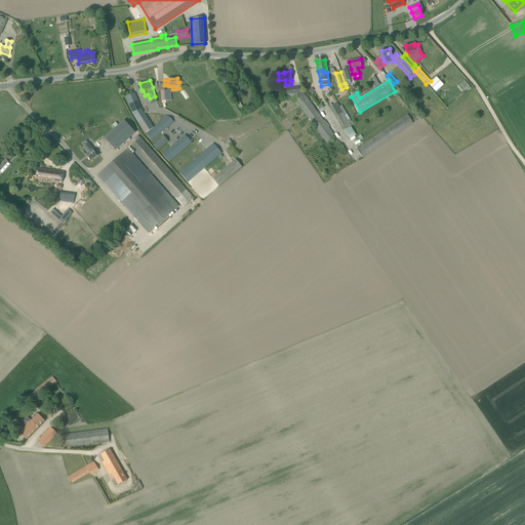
[(286,94),(290,93),(326,142),(334,136),(305,94),(301,92),(300,87),(286,89),(286,94)]
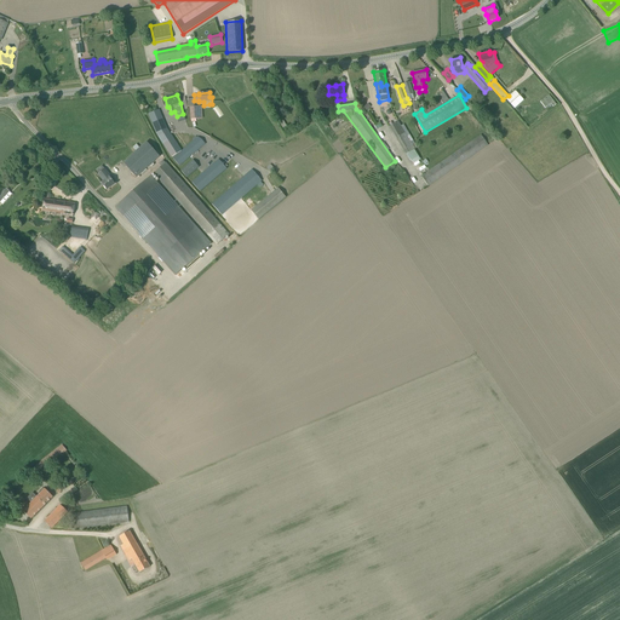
[(213,108),(219,118),(223,114),(218,105),(213,108)]
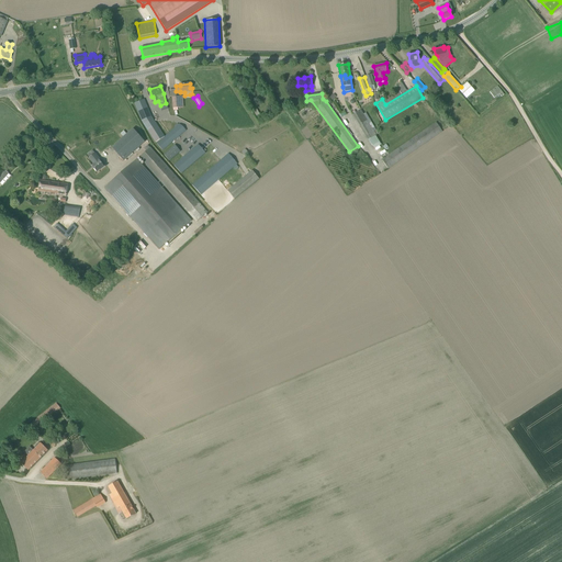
[(144,99),(135,103),(142,121),(156,143),(165,137),(152,117),(144,99)]
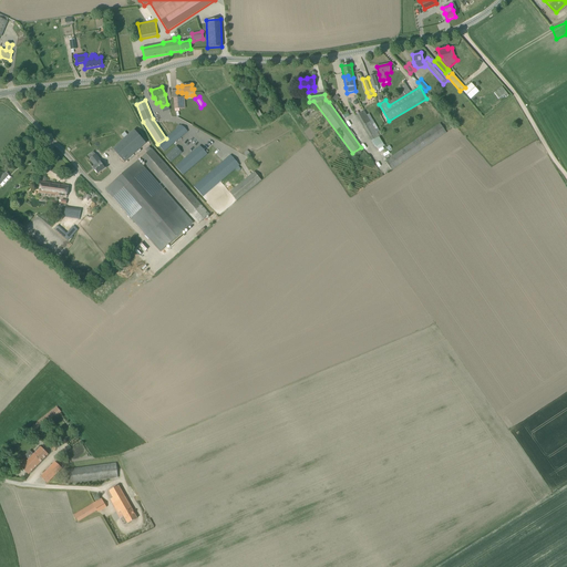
[(356,115),(371,142),(380,136),(379,136),(381,134),(375,124),(372,125),(364,111),(356,115)]
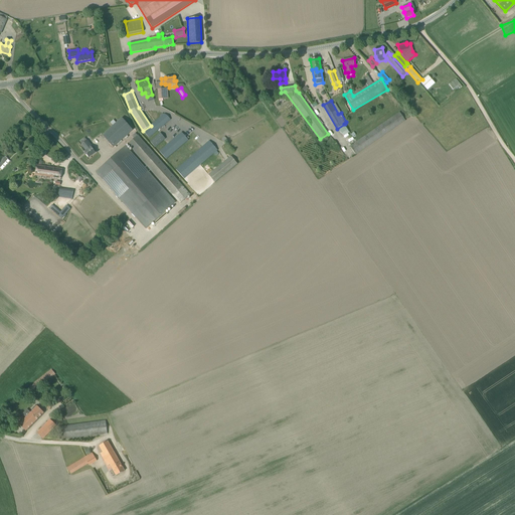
[(355,155),(405,121),(399,113),(350,147),(355,155)]
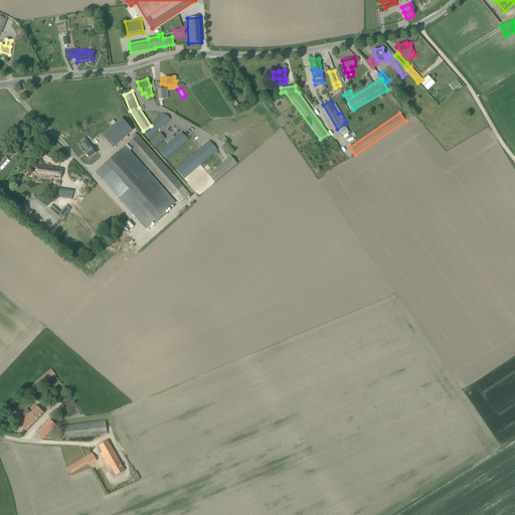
[(164,114),(151,126),(144,132),(149,138),(170,120),(167,116),(164,114)]
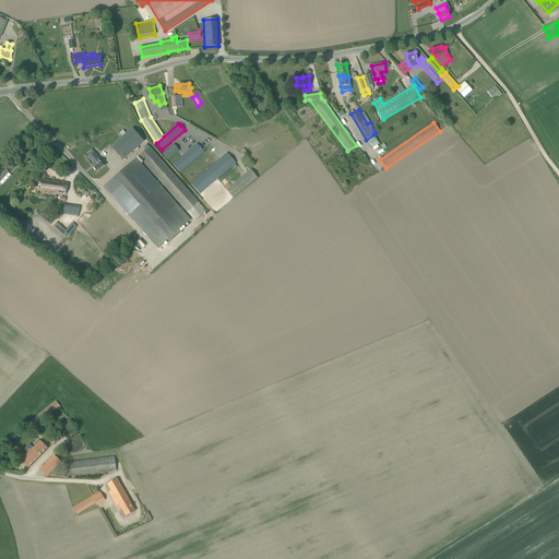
[(111,146),(122,159),(144,141),(132,128),(111,146)]
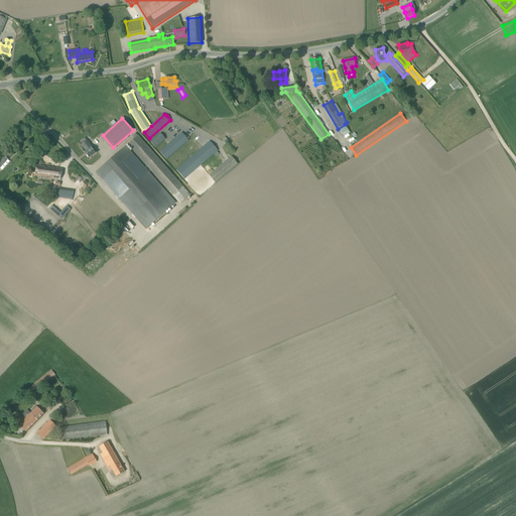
[(160,133),(150,142),(155,147),(165,139),(160,133)]
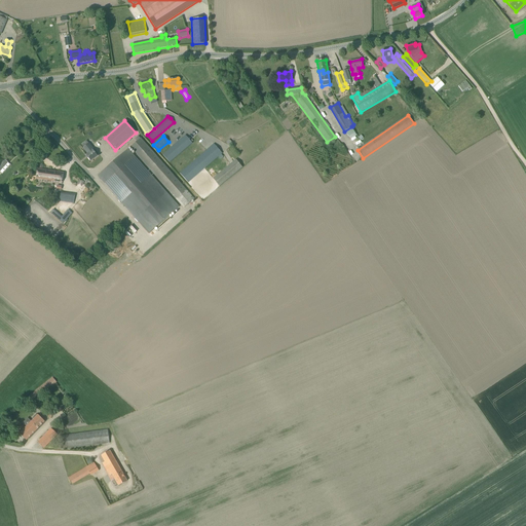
[(186,136),(162,155),(170,162),(192,143),(191,142),(193,141),(192,140),(190,141),(186,136)]
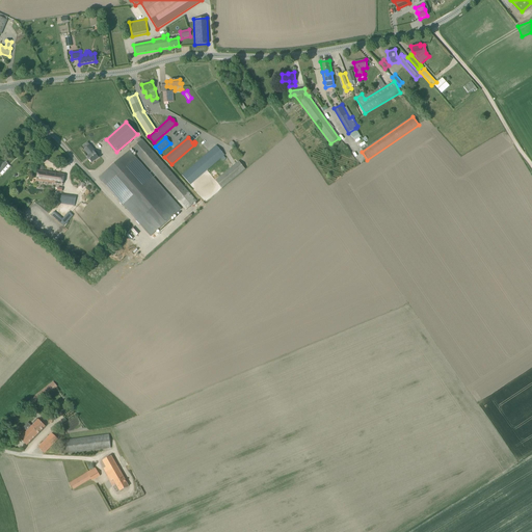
[(154,174),(152,176),(130,151),(99,178),(151,236),(161,227),(164,230),(173,222),(170,219),(181,209),(154,178),(156,176),(186,210),(195,201),(141,139),(138,142),(132,149),(154,174)]
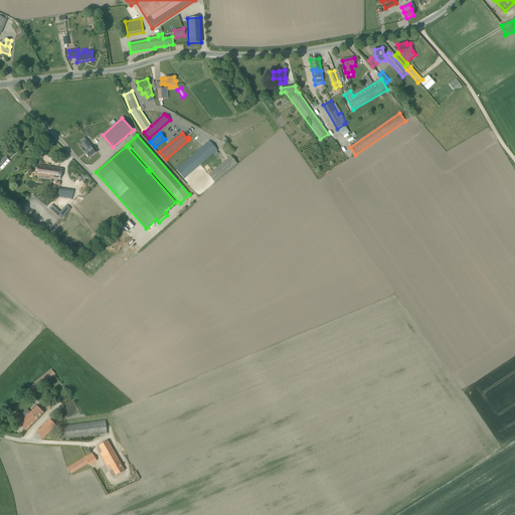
[(209,141),(176,170),(184,179),(213,153),(216,151),(217,150),(209,141)]
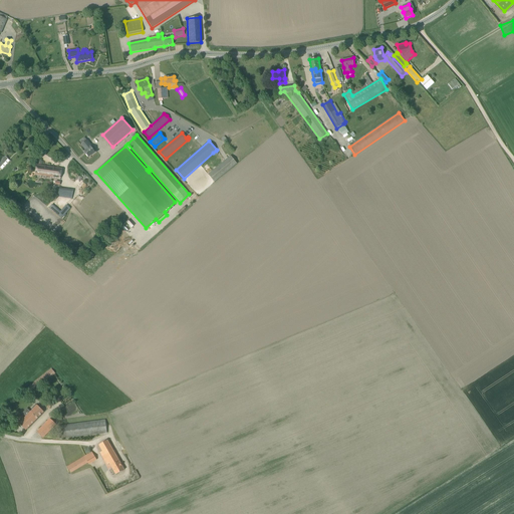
[(85,142),(81,145),(85,151),(84,152),(88,157),(94,153),(90,147),(90,146),(88,143),(87,144),(85,142)]
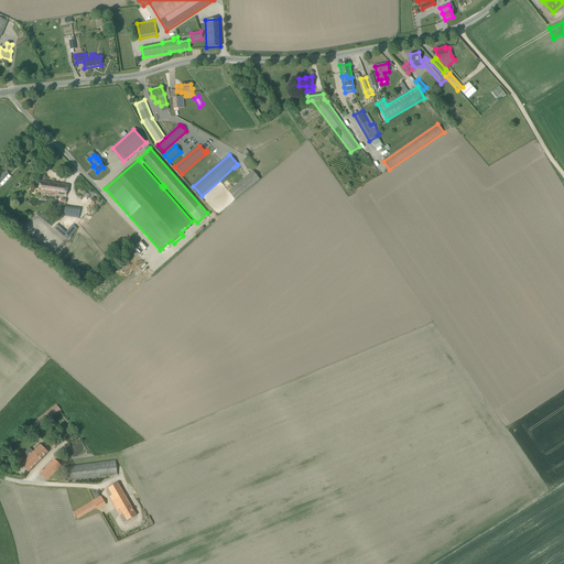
[(4,171),(0,175),(0,184),(9,174),(4,171)]
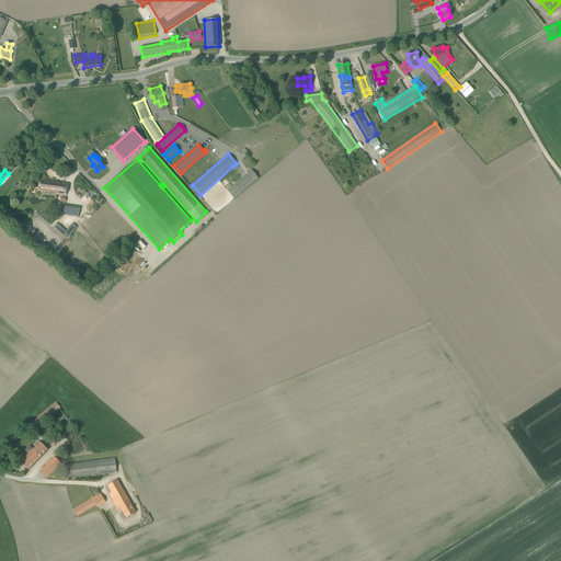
[(233,198),(258,179),(252,171),(228,191),(233,198)]
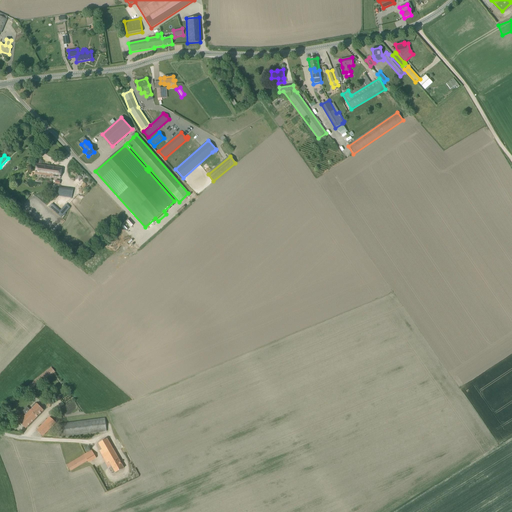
[(35,174),(61,177),(62,168),(36,164),(35,174)]
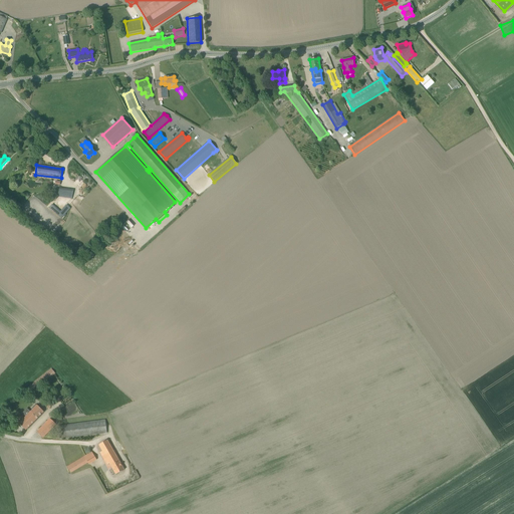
[(59,188),(58,197),(72,198),(73,190),(59,188)]
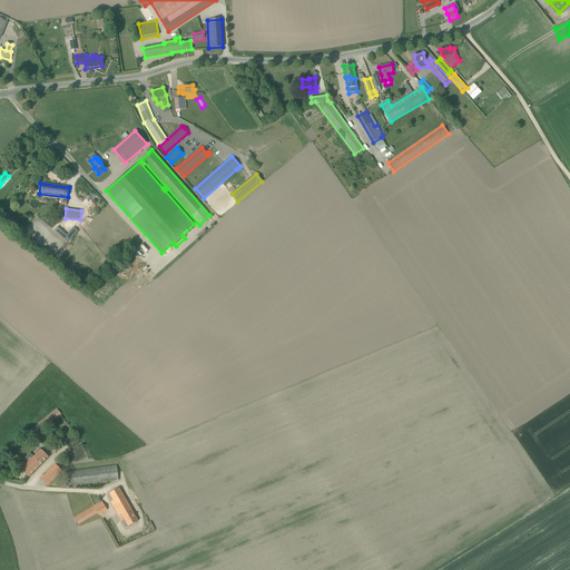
[(67,235),(64,238),(68,243),(78,232),(74,227),(67,235)]
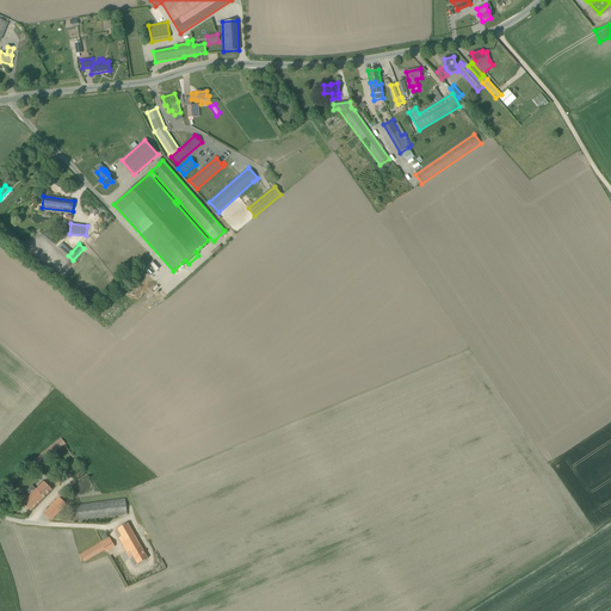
[(164,296),(176,285),(173,283),(161,294),(164,296)]
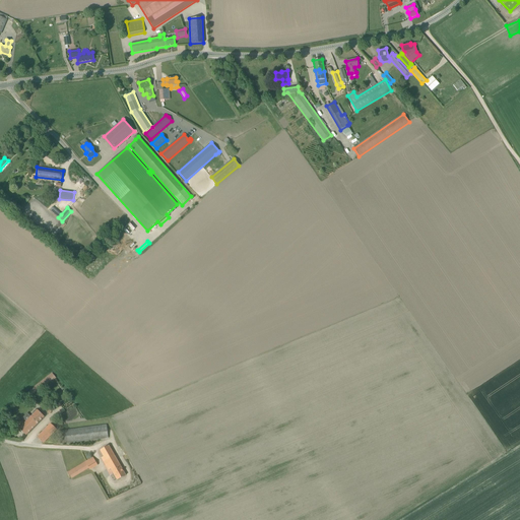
[(28,400),(56,378),(52,373),(38,384),(24,395),(28,400)]
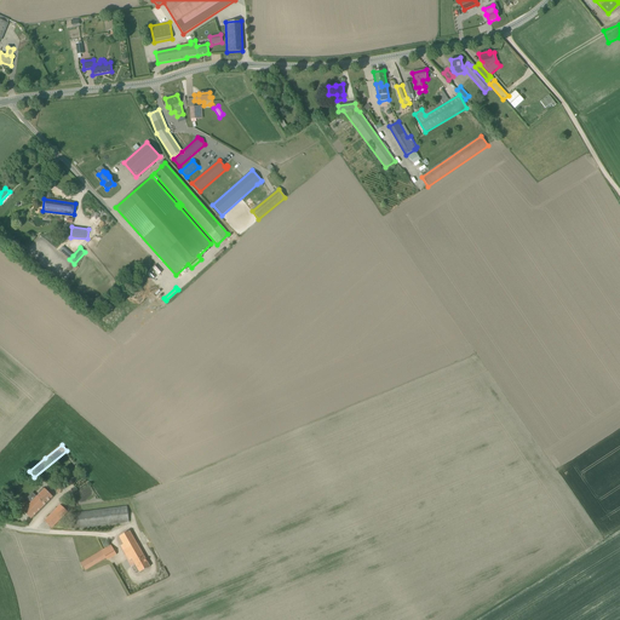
[(57,494),(67,488),(62,481),(53,487),(57,494)]
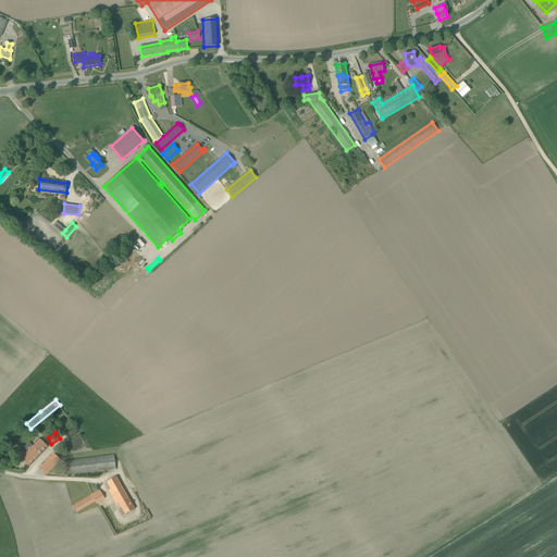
[(24,447),(28,452),(21,459),(28,466),(48,446),(40,440),(34,446),(29,442),(24,447)]
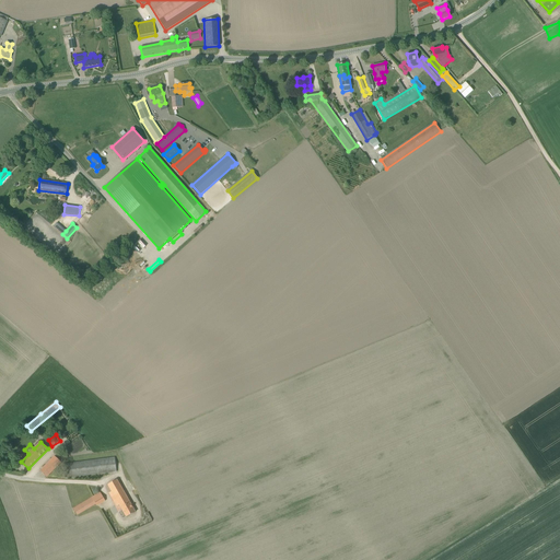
[(58,453),(55,456),(41,470),(47,477),(61,463),(65,459),(58,453)]
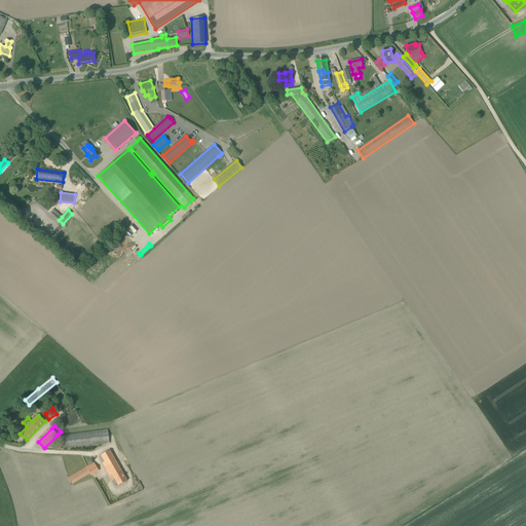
[(108,429),(60,437),(61,449),(110,443),(108,429)]
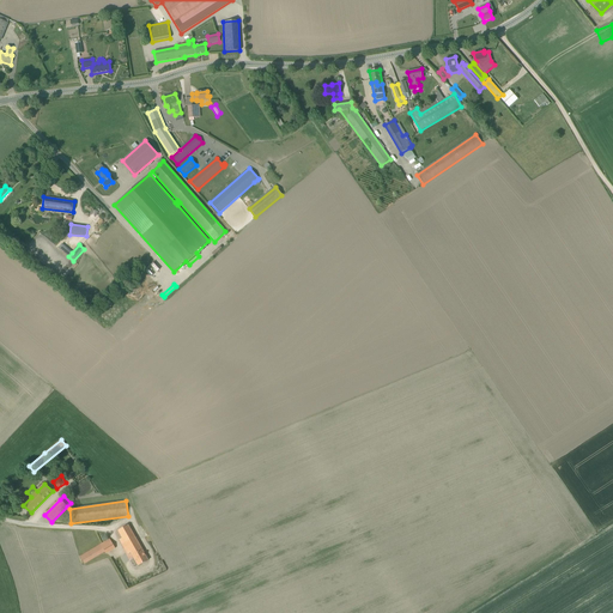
[(149,560),(128,525),(117,530),(122,538),(120,540),(127,554),(131,552),(134,558),(129,560),(134,569),(149,560)]
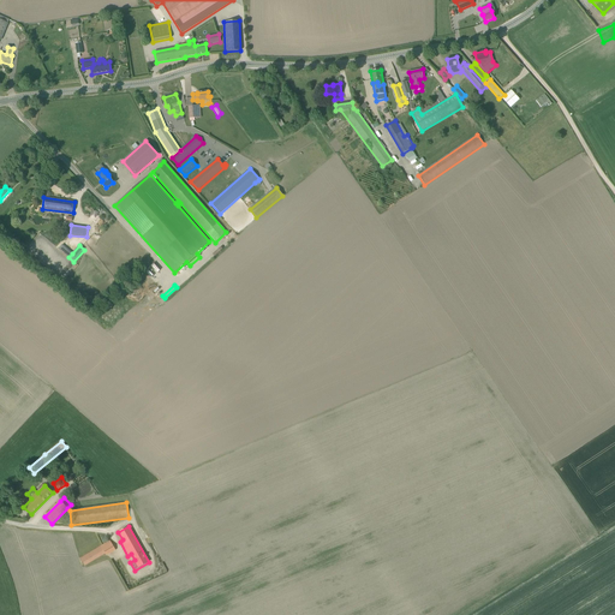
[(111,541),(81,559),(84,565),(105,553),(106,555),(115,550),(111,541)]
